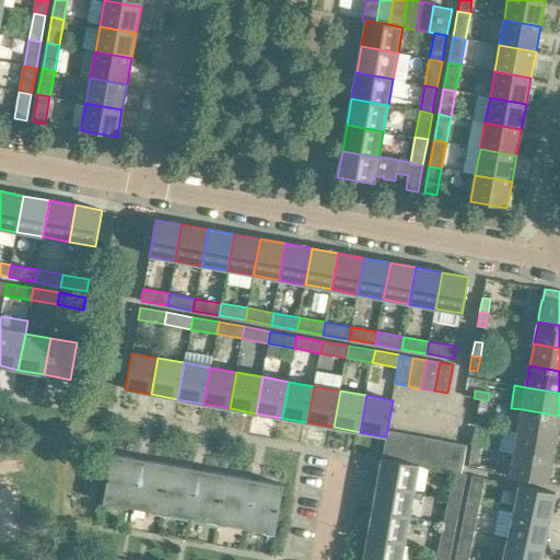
[(480,399),(478,412),(486,415),(488,400),(480,399)]
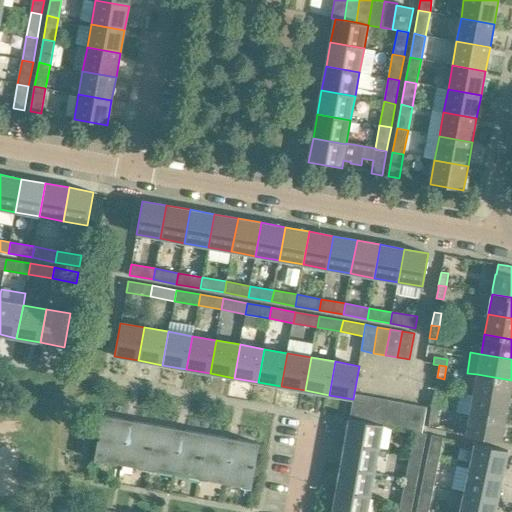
[(509,401),(511,383),(511,380),(477,374),(473,394),(509,401)]
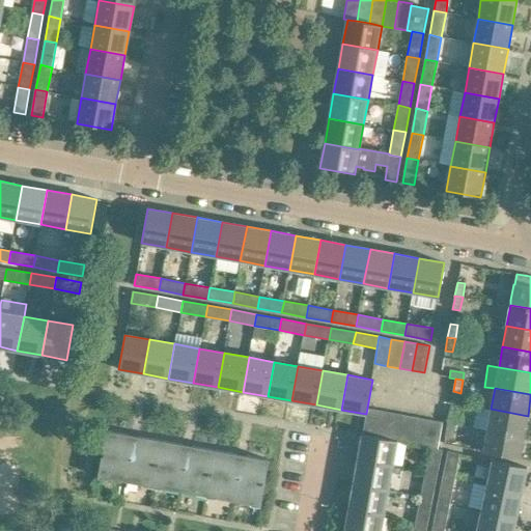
[(380,411),(367,408),(366,414),(362,435),(374,437),(380,411)]
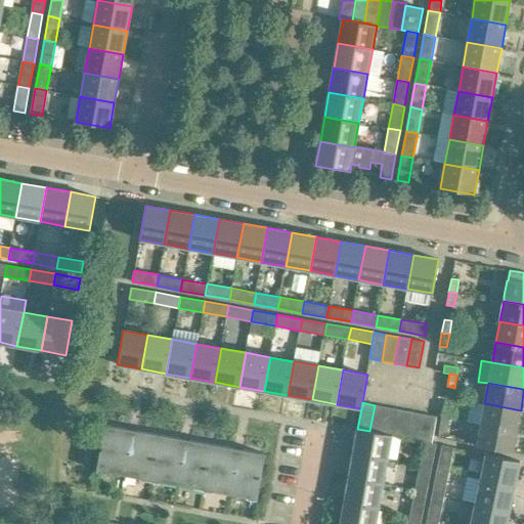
[(517,431),(521,410),(484,403),(481,424),(517,431)]
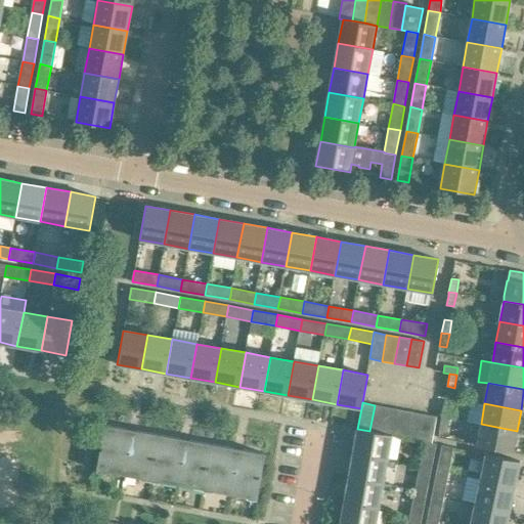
[(441,418),(449,419),(451,405),(444,404),(441,418)]
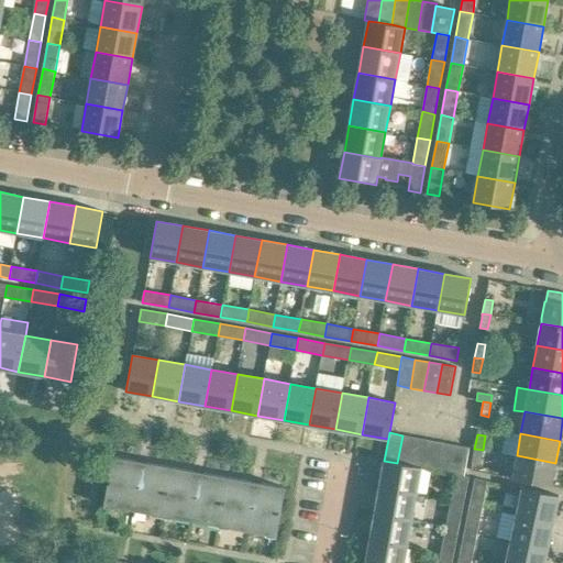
[(397,463),(410,465),(416,438),(403,435),(397,463)]
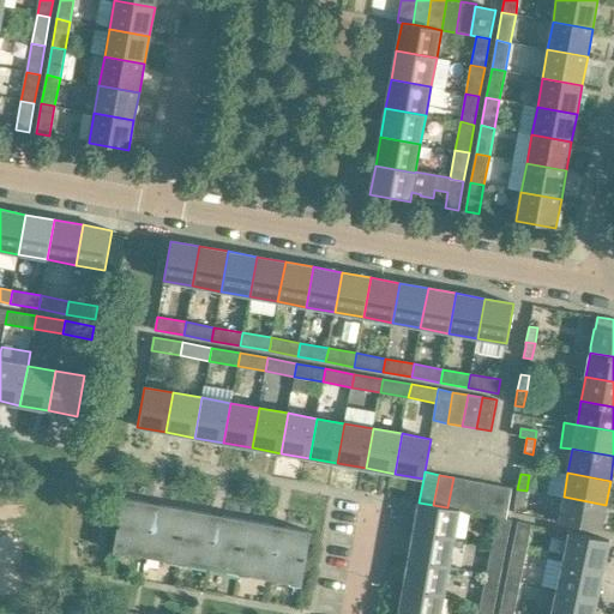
[(468,480),(453,477),(447,507),(459,510),(463,510),(468,480)]
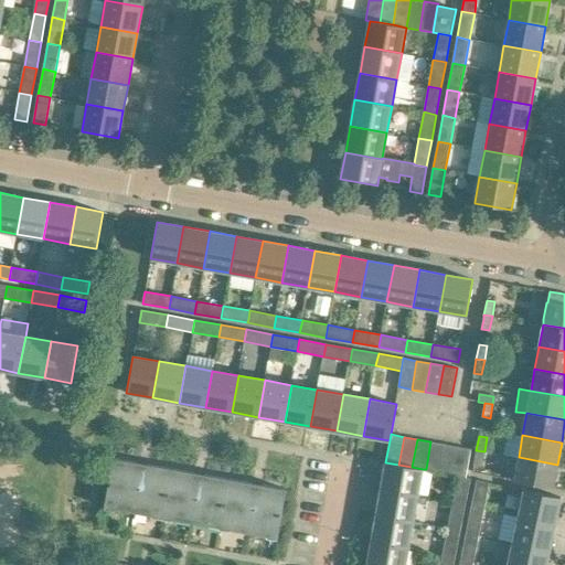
[(444,444),(430,441),(426,469),(439,472),(444,444)]
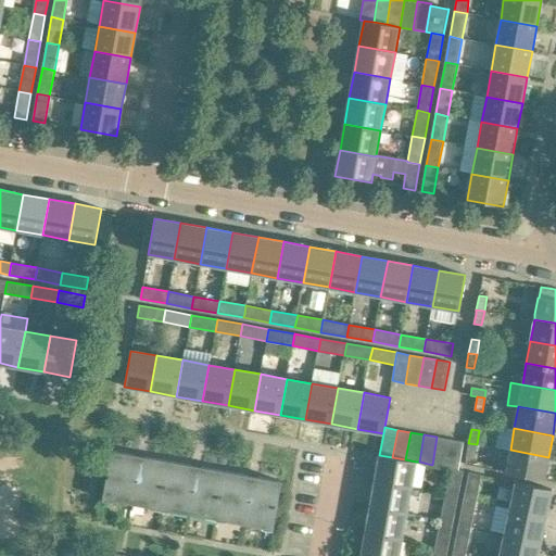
[(450,440),(437,437),(432,465),(445,467),(450,440)]
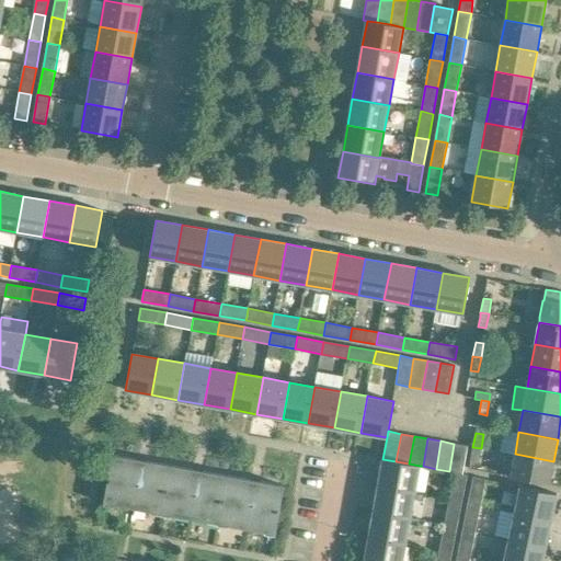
[(467,446),(454,444),(449,471),(455,472),(462,474),(467,446)]
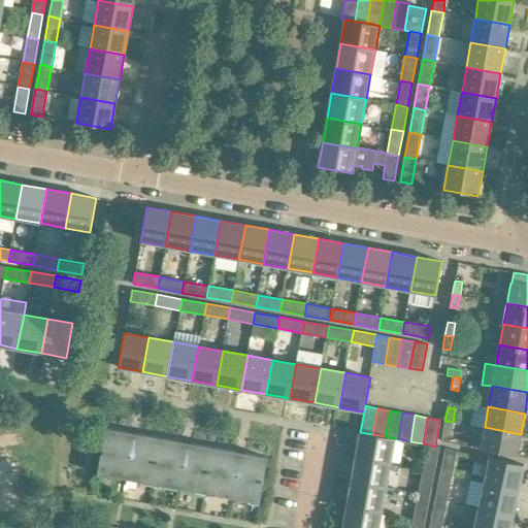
[(444,421),(442,434),(450,435),(453,422),(444,421)]
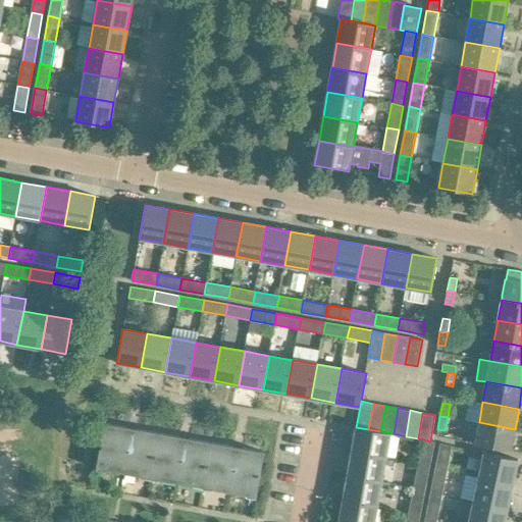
[(479,422),(475,444),(511,450),(515,429),(479,422)]
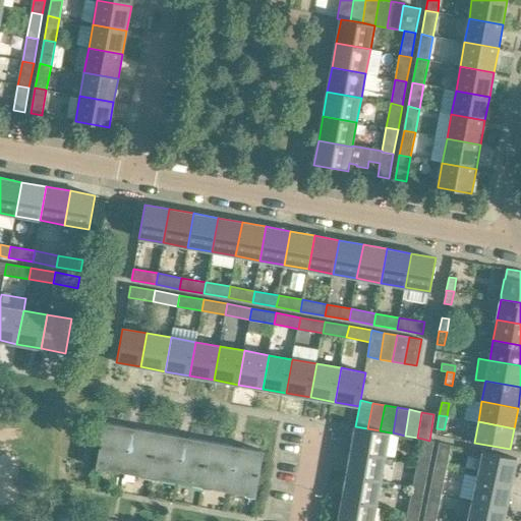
[(136,427),(126,426),(104,422),(96,467),(150,477),(158,431),(136,427)]
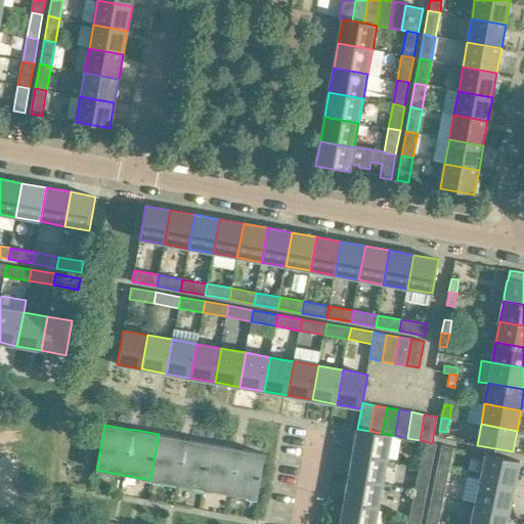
[(357,429),(353,453),(387,460),(392,435),(382,433),(369,431),(357,429)]
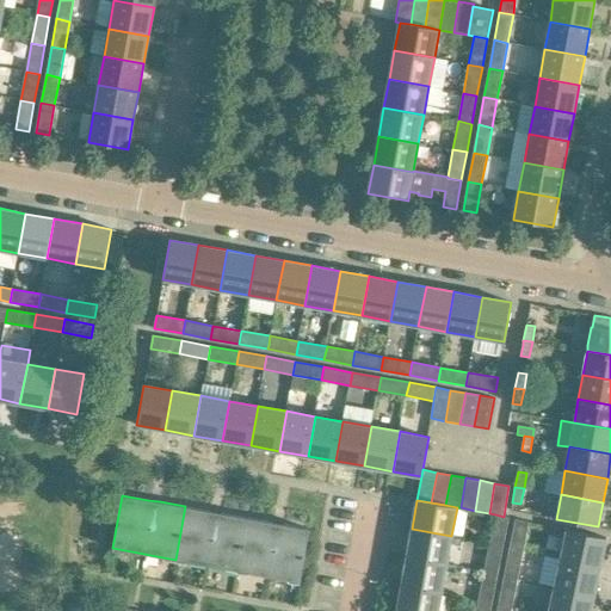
[(211,511),(185,506),(176,560),(238,571),(247,518),(222,513),(211,511)]
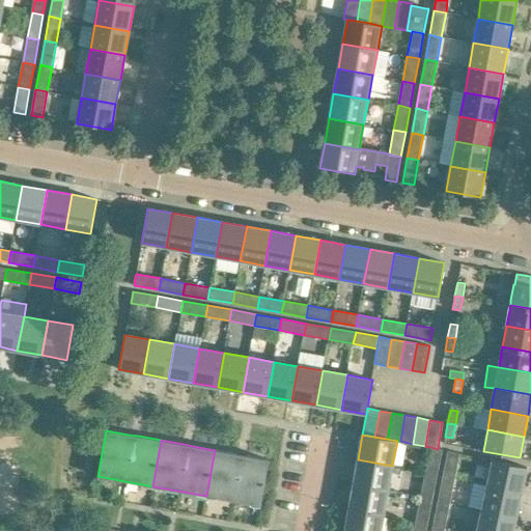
[(438,449),(430,447),(425,472),(437,474),(442,449),(438,449)]
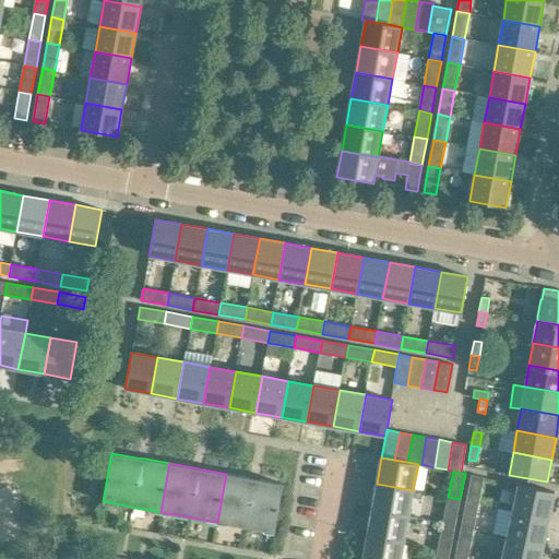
[(249,477),(226,474),(217,522),(274,533),(283,484),(260,479),(249,477)]
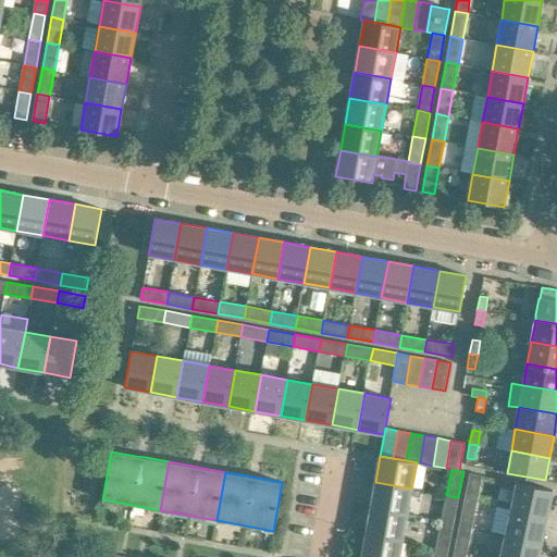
[(470,473),(465,498),(477,502),(482,475),(470,473)]
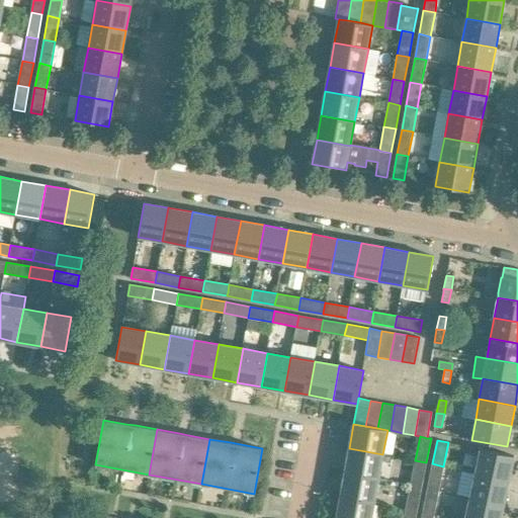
[(345,471),(378,478),(382,454),(349,448),(345,471)]
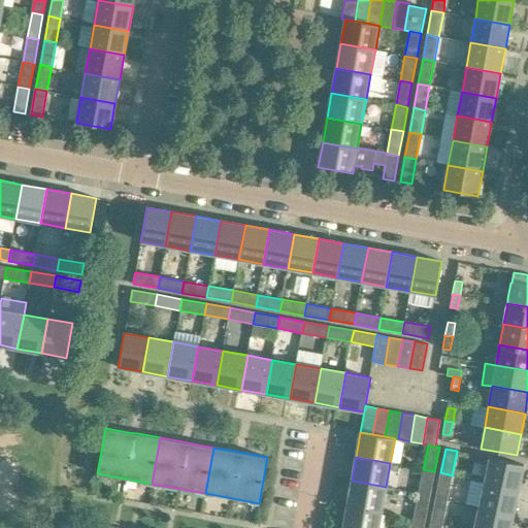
[(519,489),(524,464),(490,457),(485,482),(519,489)]
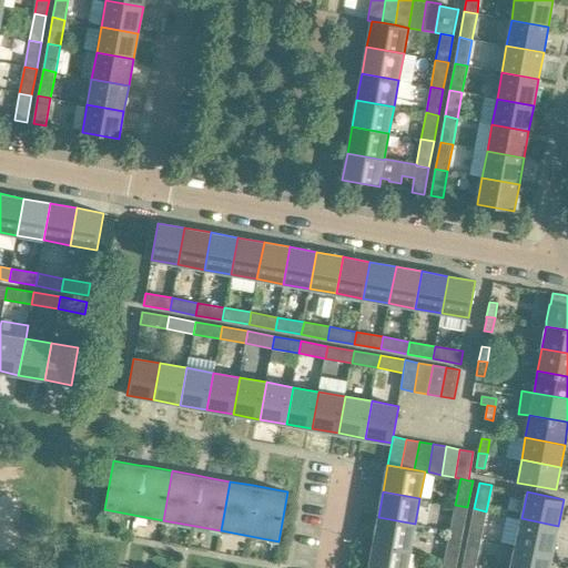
[(455,505),(450,531),(463,534),(467,507),(455,505)]
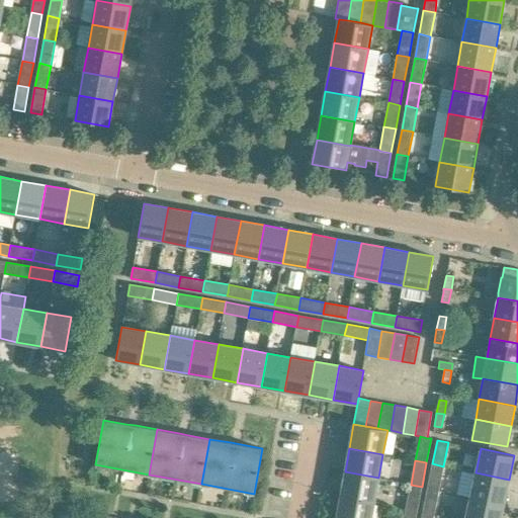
[(427,488),(438,491),(443,466),(432,463),(427,488)]
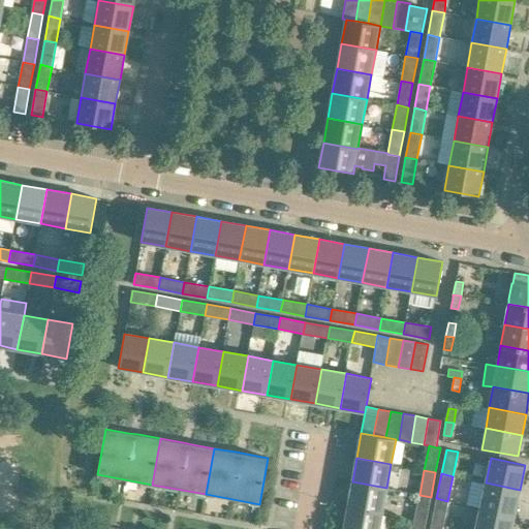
[(352,481),(347,506),(382,512),(386,488),(352,481)]
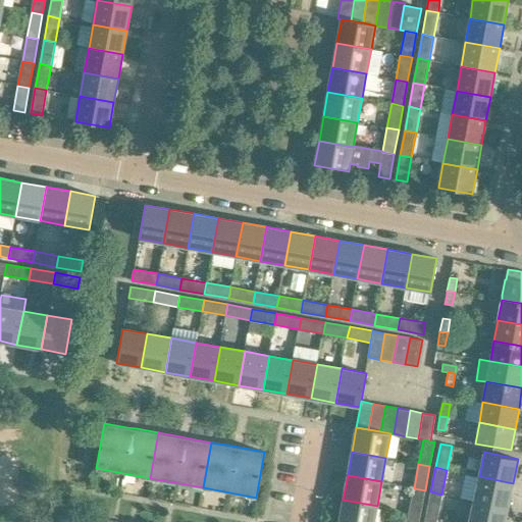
[(508,508),(513,483),(479,476),(474,501),(508,508)]
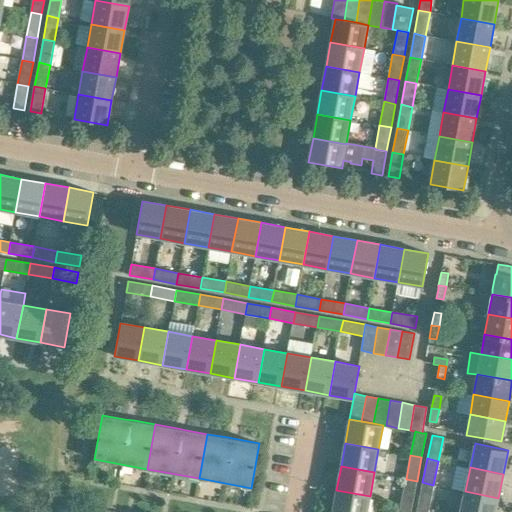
[(417,481),(406,479),(401,503),(412,505),(417,481)]
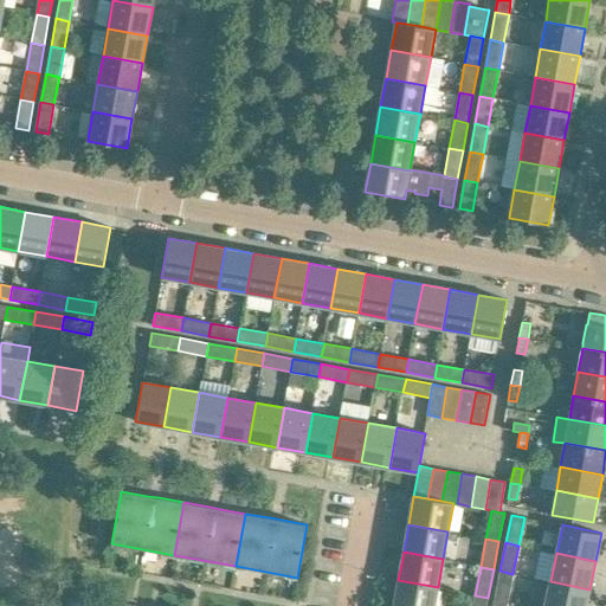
[(500,571),(494,599),(508,601),(513,574),(500,571)]
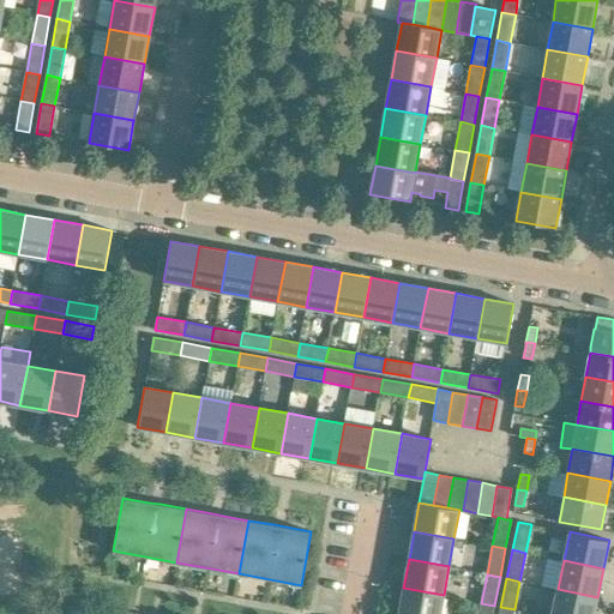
[(403,588),(398,613),(439,613),(444,595),(403,588)]
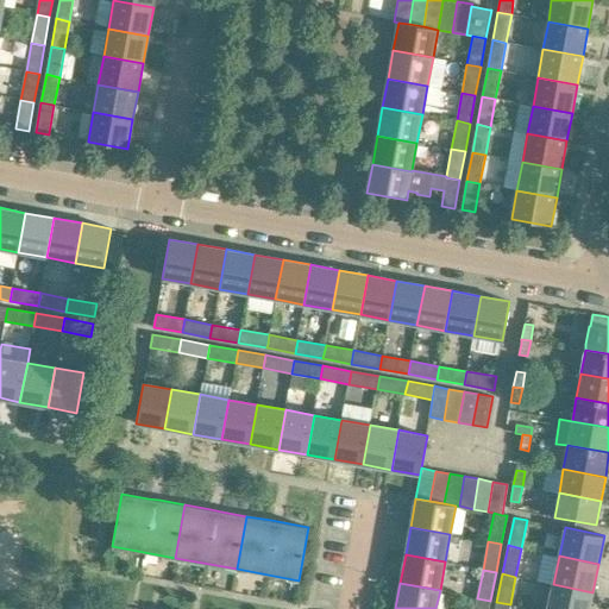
[(553,584),(547,608),(588,608),(592,592),(553,584)]
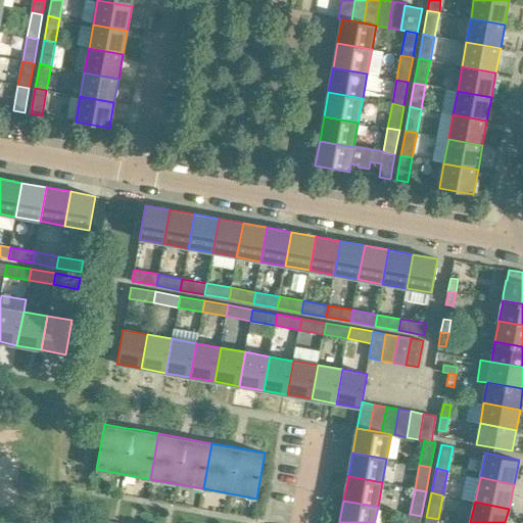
[(410,514),(408,522),(419,522),(421,516),(410,514)]
